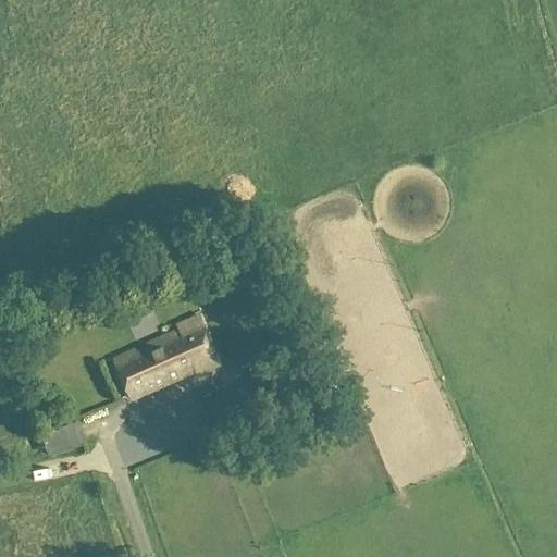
[(176,333),(110,364),(128,403),(195,372),(196,374),(218,364),(196,319),(174,329),(176,333)]
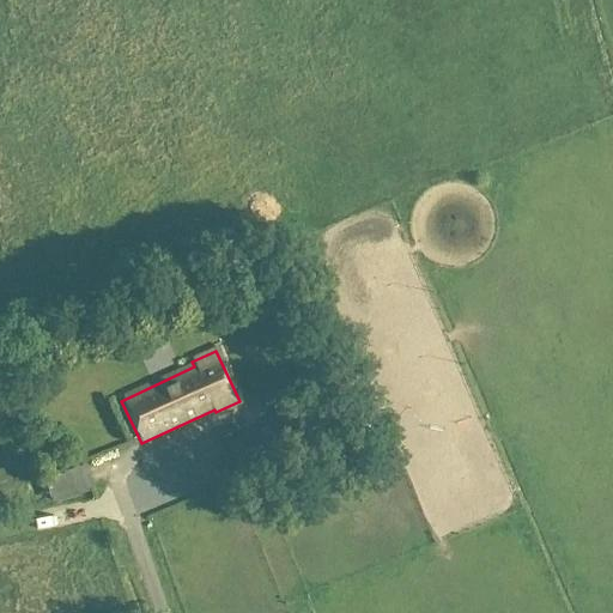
[(271,418),(298,405),(286,378),(259,392),(271,418)]
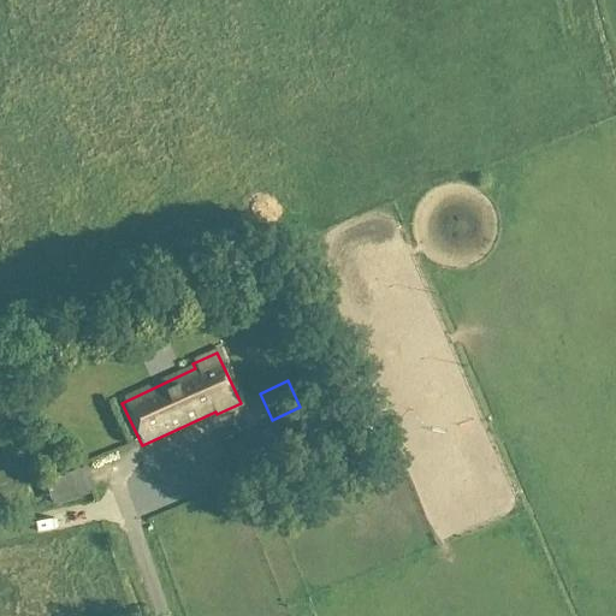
[(347,442),(327,398),(246,434),(265,478),(347,442)]
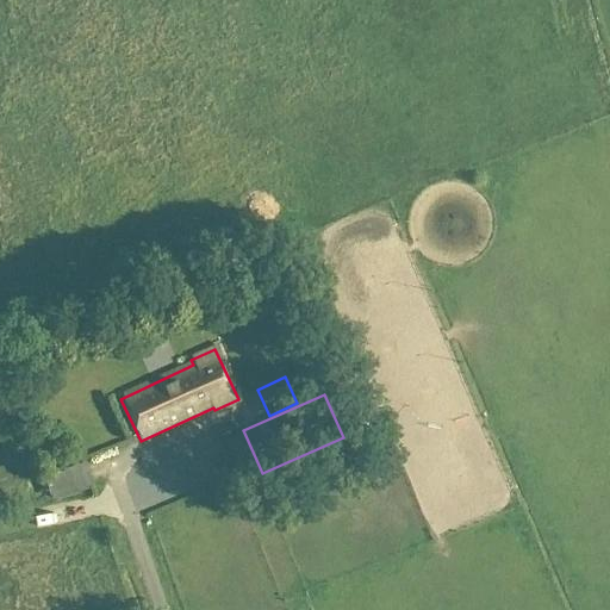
[(83,462),(43,477),(51,499),(92,485),(83,462)]
